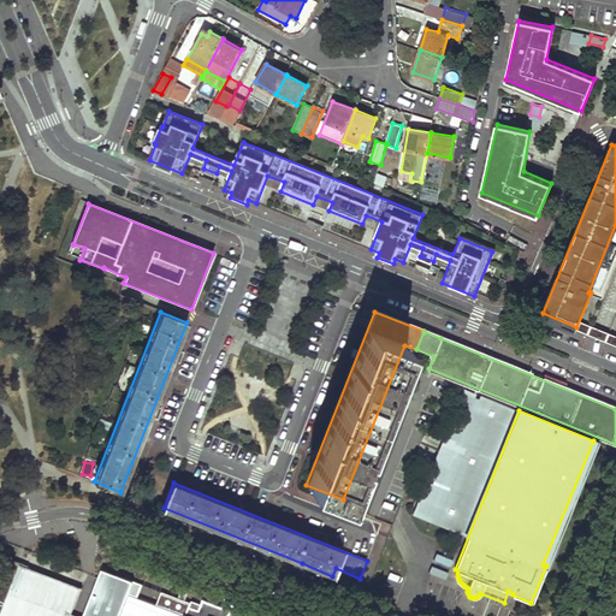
[(434,561),(448,567),(451,558),(437,554),(434,561)]
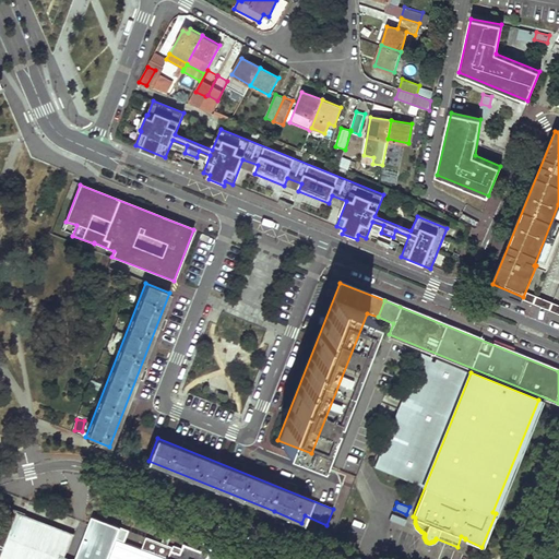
[(0,545),(4,547),(0,558),(58,558),(60,556),(66,558),(74,534),(19,512),(3,507),(0,515),(2,516),(0,521),(0,545)]
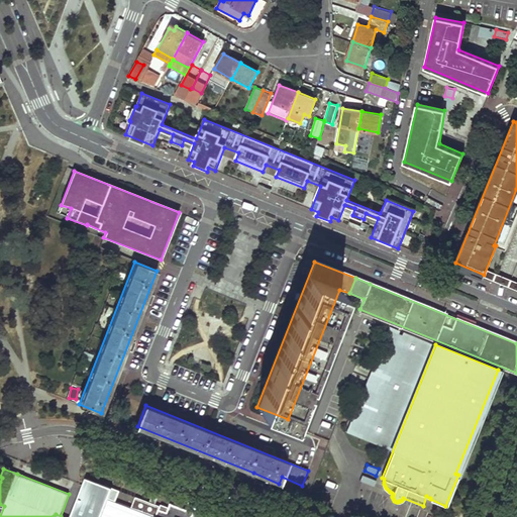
[(191,516),(194,512),(171,503),(169,507),(161,504),(161,506),(136,496),(137,494),(87,475),(84,483),(78,498),(79,498),(71,516),(92,516),(96,507),(123,516),(127,516),(128,516),(130,516),(191,516)]
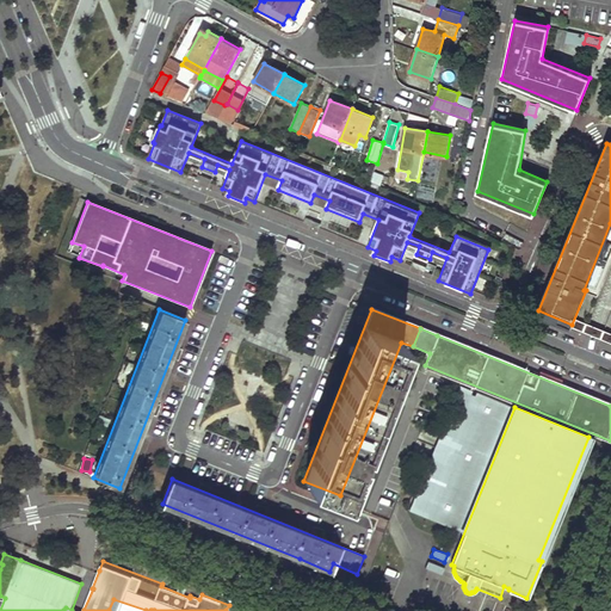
[(427,561),(426,567),(440,572),(443,566),(427,561)]
